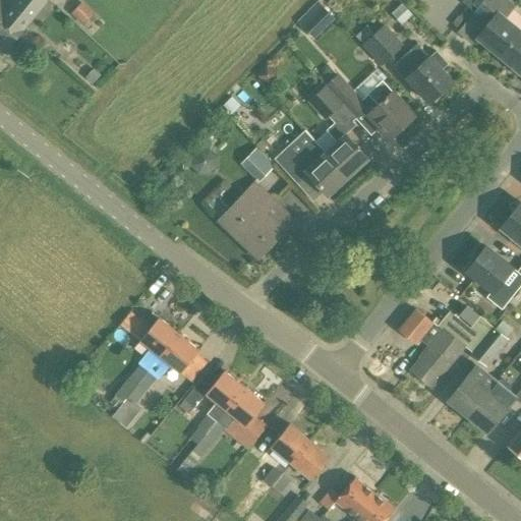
[(13,0),(11,3),(10,2),(5,7),(0,2),(0,49),(4,53),(12,43),(15,45),(27,31),(24,27),(46,1),(44,0),(13,0)]
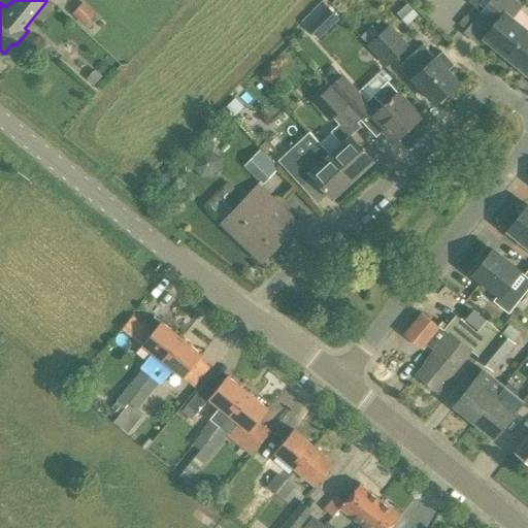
[(469,0),(468,2),(486,17),(481,23),(490,30),(484,37),(507,57),(527,32),(512,20),(520,8),(508,0),(469,0)]
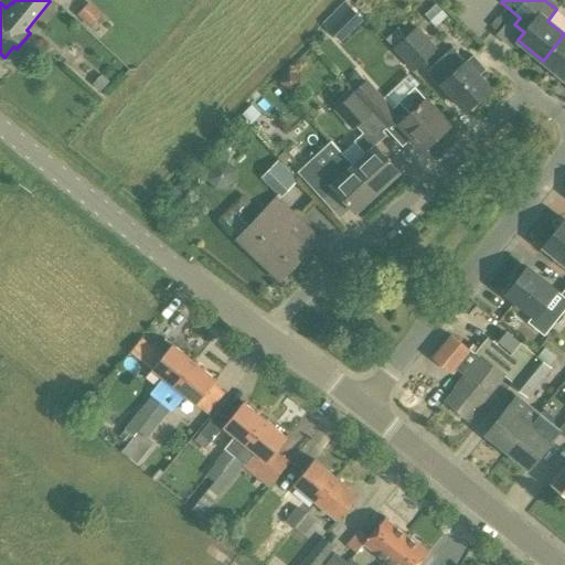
[(88,1),(76,12),(89,27),(102,14),(88,1)]
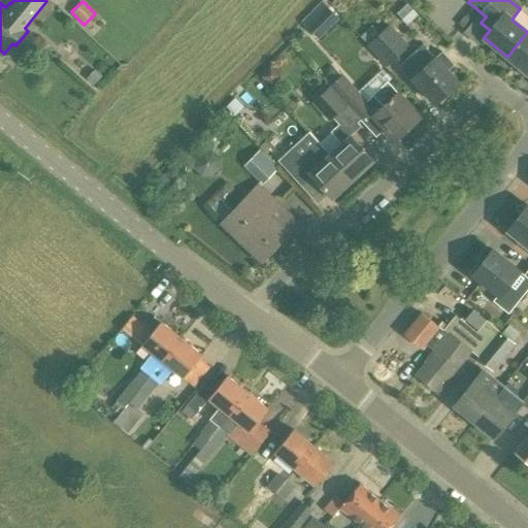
[(300,22),(318,39),(339,19),(322,1),(300,22)]
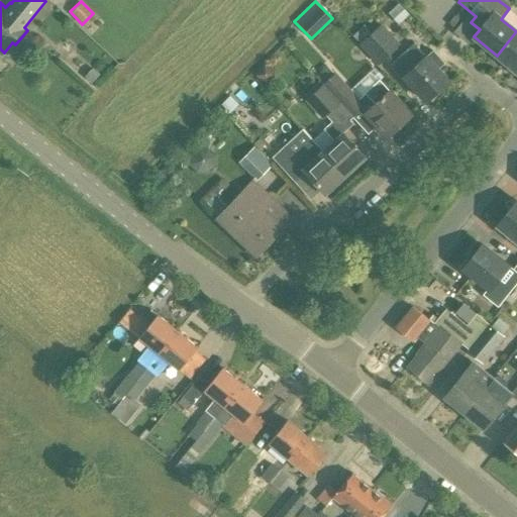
[(401,44),(382,24),(373,33),(365,25),(353,35),(360,43),(359,44),(378,66),(401,44)]
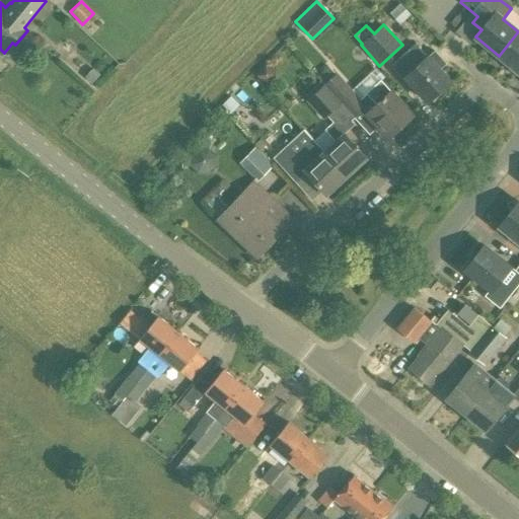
[(518,32),(518,31),(499,56),(518,72),(518,32)]
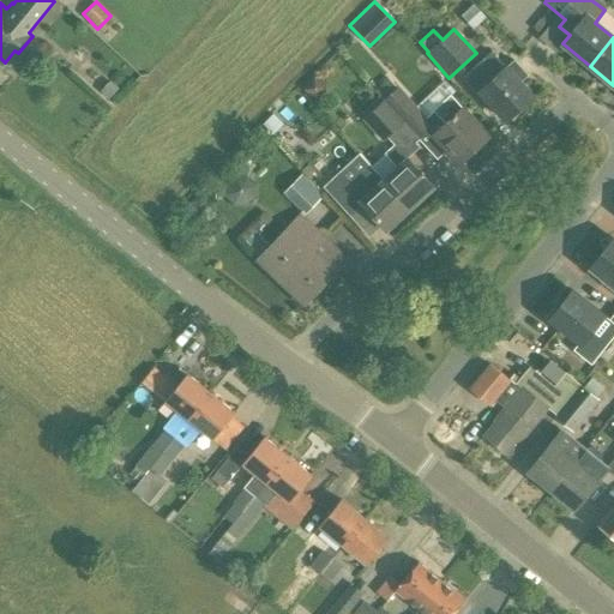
[(505,68),(491,53),(465,76),(505,120),(533,96),(506,67),(505,68)]
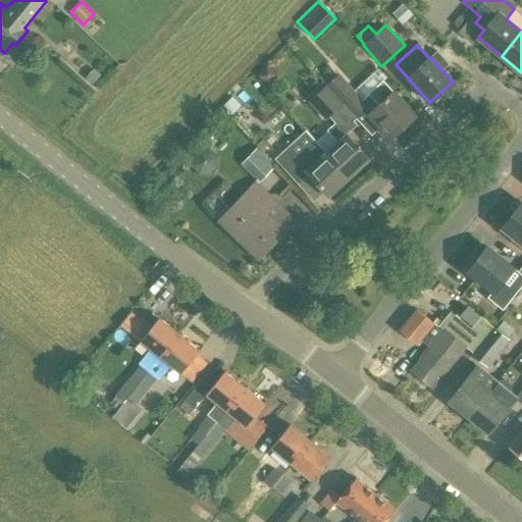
[(319,76),(357,118),(365,111),(389,138),(415,115),(394,92),(394,93),(382,81),(381,82),(373,72),(354,91),(338,73),(337,74),(329,66),(319,76)]
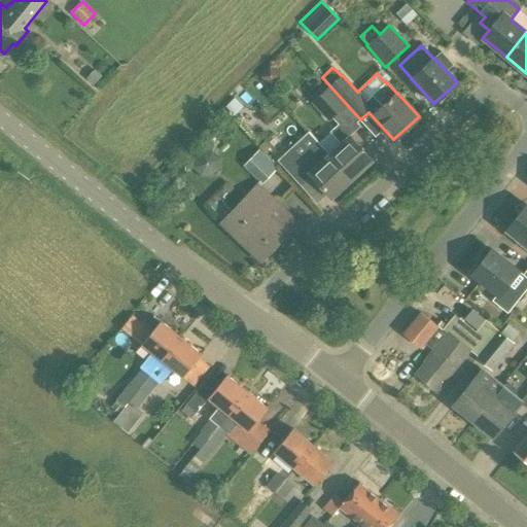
[(356,123),(360,119),(322,77),(321,77),(329,86),(311,103),(328,123),(332,118),(338,125),(327,134),(339,146),(329,154),(351,179),(371,161),(349,137),(360,127),(356,123)]
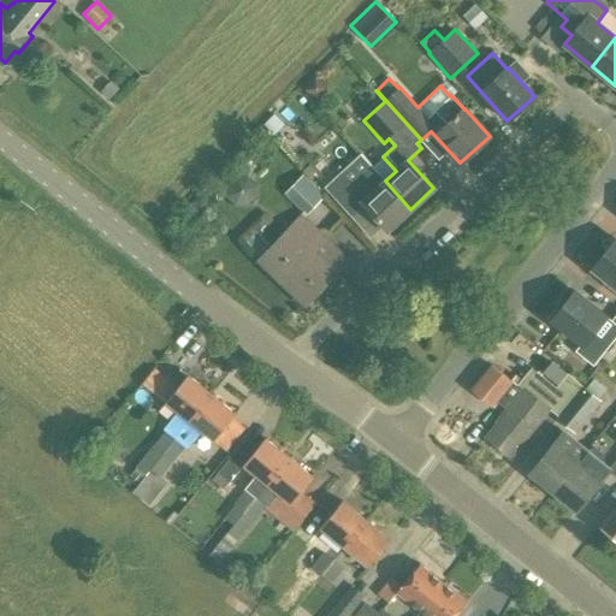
[(304,213),(323,194),(300,173),(282,193),(304,213)]
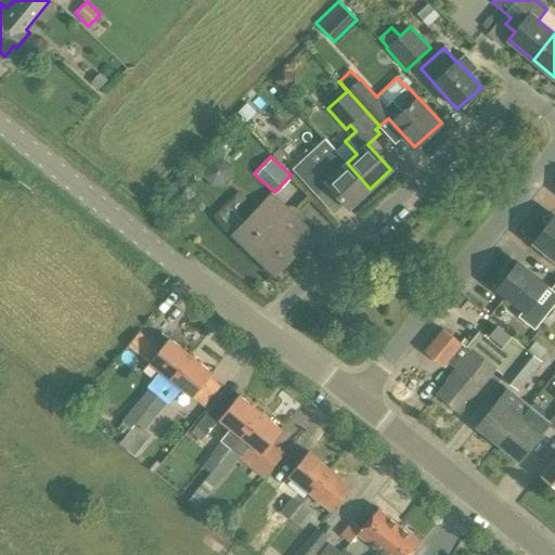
[(201,181),(229,183),(230,160),(202,158),(201,181)]
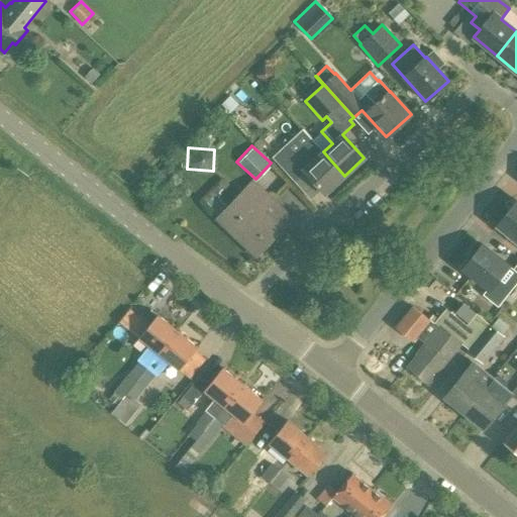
[(344,176),(323,151),(313,161),(302,148),(292,158),(286,150),(275,161),(290,177),(300,167),(325,193),(344,176)]
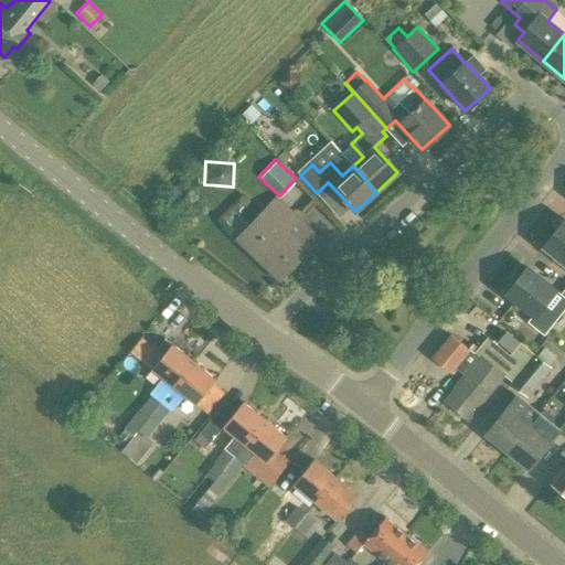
[(283,231),(295,217),(276,199),(249,227),(235,214),(244,205),(238,201),(222,219),(241,236),(237,240),(279,279),(306,252),(283,231)]
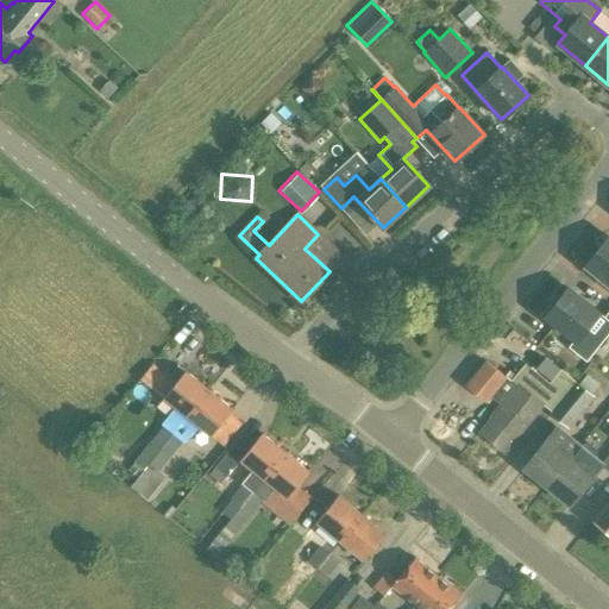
[(608,237),(585,265),(608,284),(608,237)]
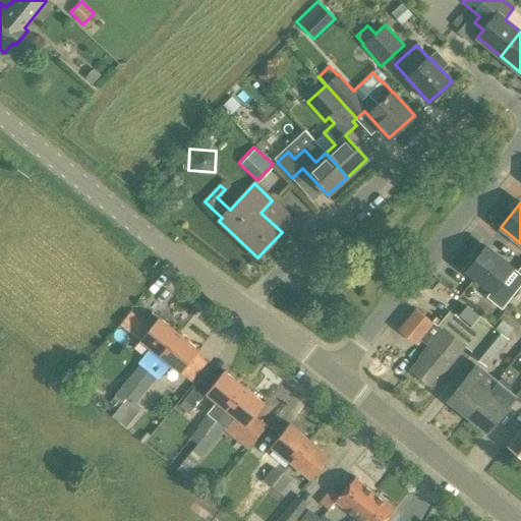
[(494,292),(512,268),(485,247),(466,271),(494,292)]
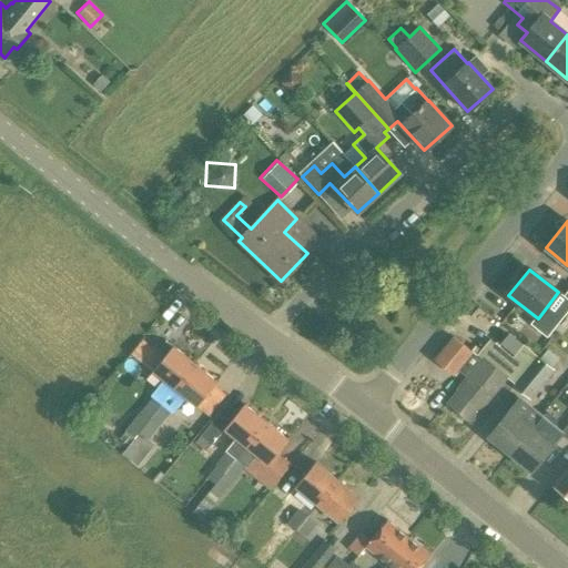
[(453,375),(470,352),(453,337),(434,361),(453,375)]
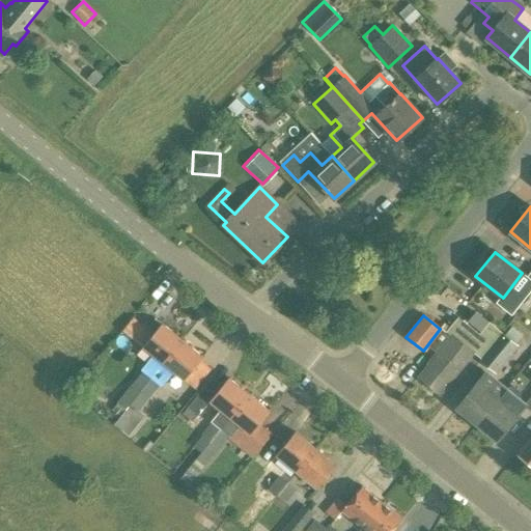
[(480,358),(501,332),(488,323),(479,334),(458,316),(445,333),(449,336),(436,354),(438,355),(419,378),(439,394),(473,353),(480,358)]
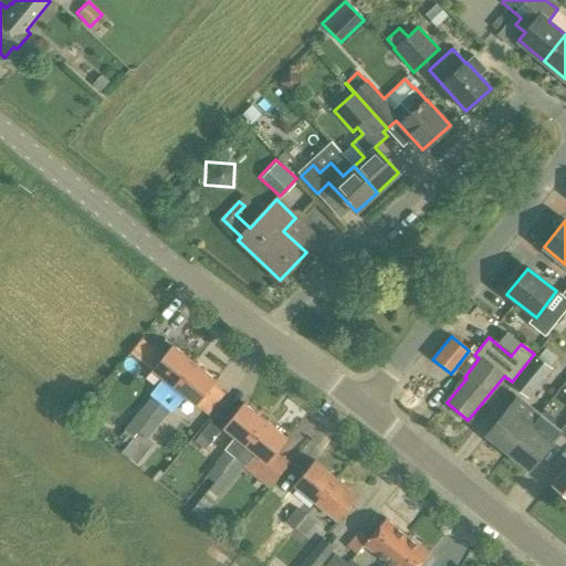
[(137,432),(194,363),(171,344),(152,369),(163,378),(153,390),(155,392),(125,429),(134,437),(137,432)]
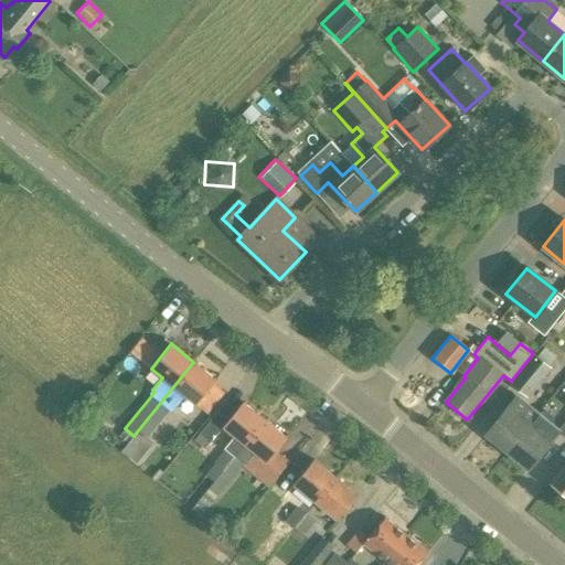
[(533,353),(511,381),(510,383),(528,398),(552,369),(548,365),(555,356),(545,348),(537,356),(533,353)]
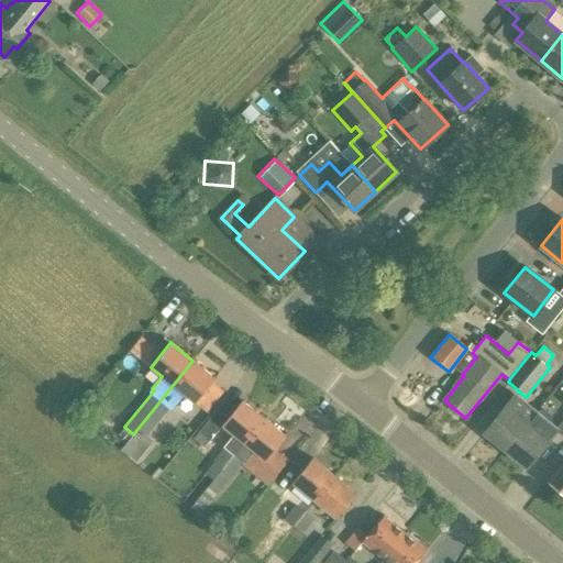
[(192,361),(136,430),(145,437),(157,421),(158,422),(173,405),(174,406),(184,394),(195,404),(214,378),(192,361)]
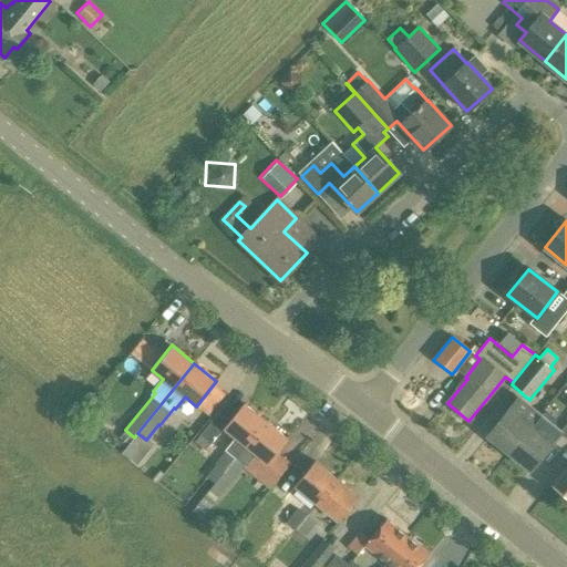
[(508,453),(539,415),(518,399),(488,435),(508,453)]
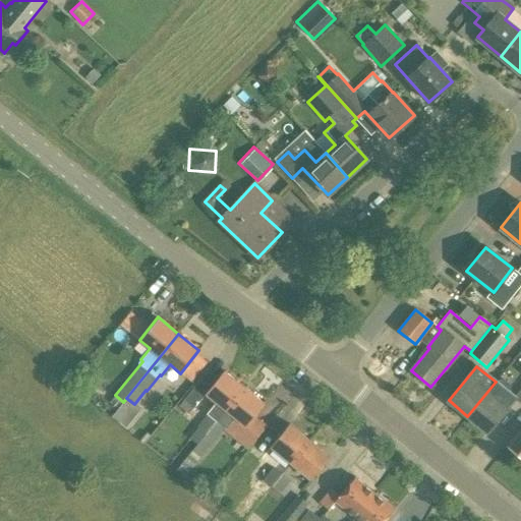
[(185,460),(244,387),(224,370),(205,394),(216,403),(207,414),(208,415),(197,427),(196,425),(187,437),(197,444),(184,460),(185,460)]
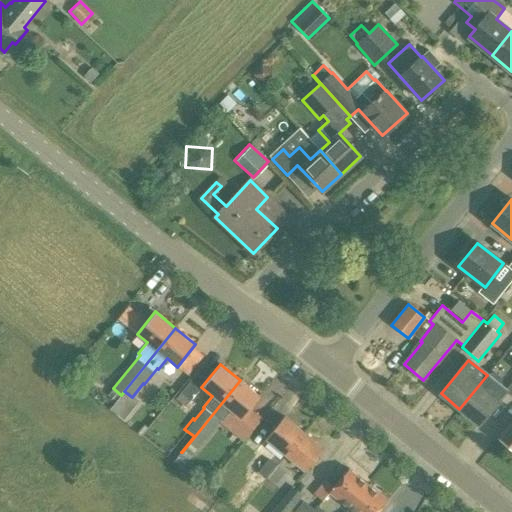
[(185,407),(201,387),(207,380),(198,372),(176,399),(185,407)]
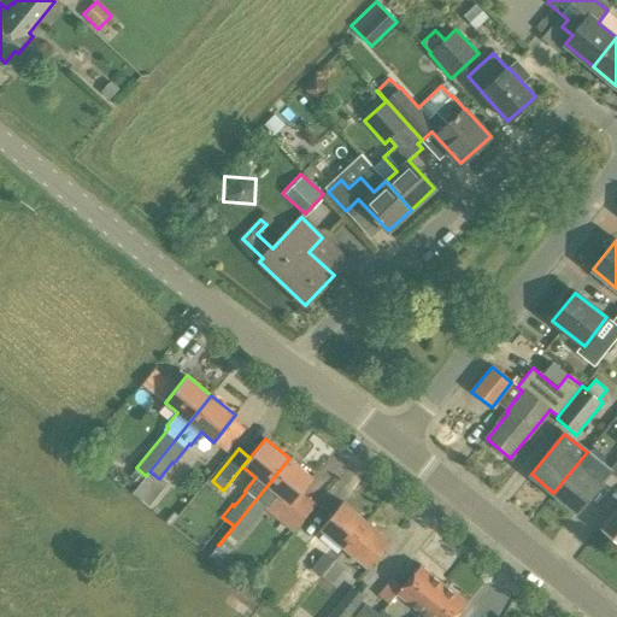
[(587,452),(553,493),(576,511),(610,470),(601,464),(605,460),(604,454),(597,448),(591,450),(588,453),(587,452)]
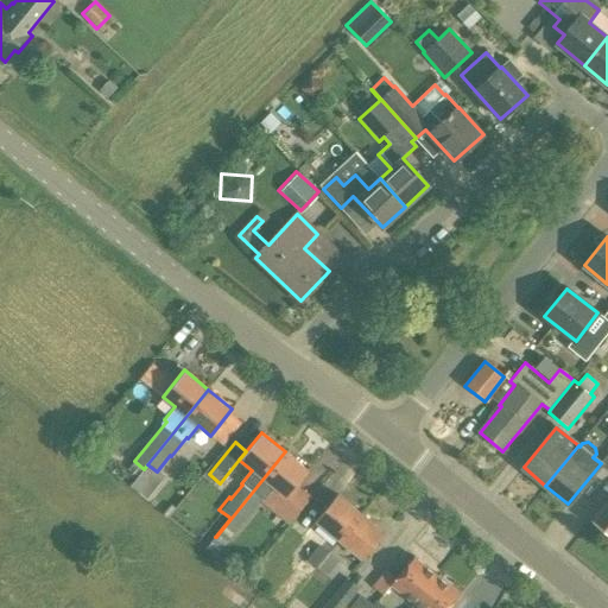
[(285,451),(216,537),(225,545),(263,499),(264,500),(273,487),(286,498),(309,470),(285,451)]
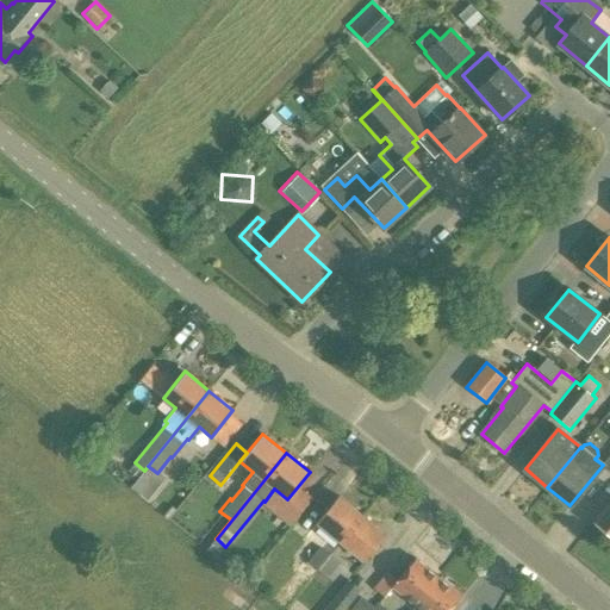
[(340,542),(362,515),(338,496),(317,523),(340,542)]
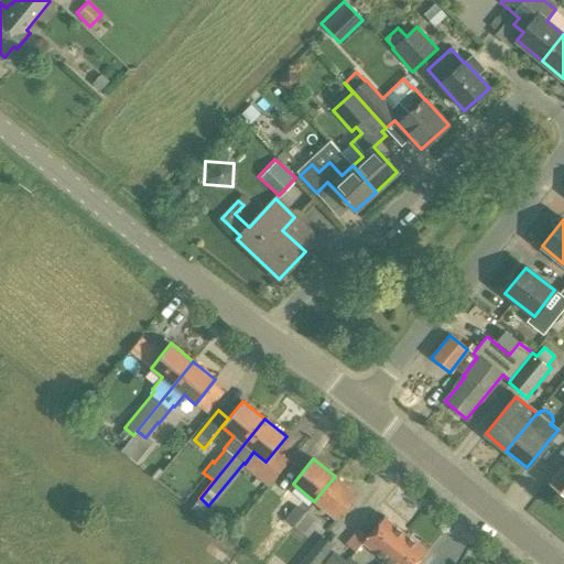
[(563,463),(549,483),(563,494),(563,463)]
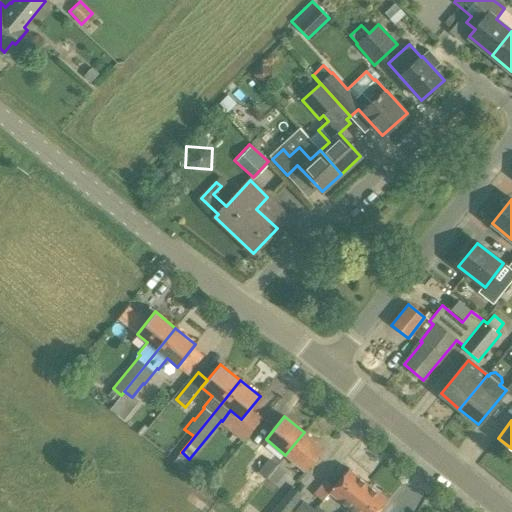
[(304,432),(285,455),(305,471),(324,449),(304,432)]
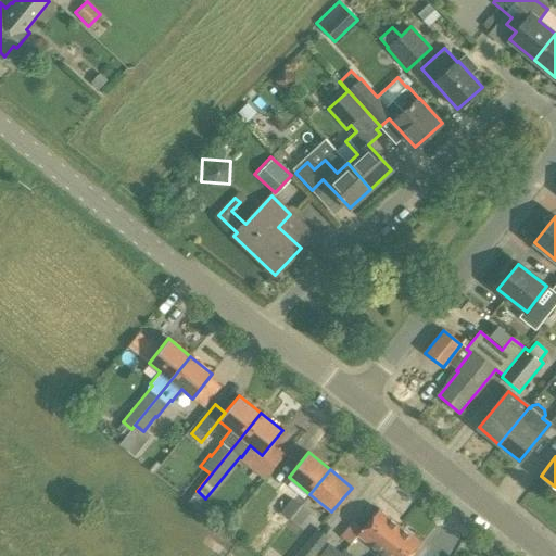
[(301,505),(292,498),(280,512),(290,519),(301,505)]
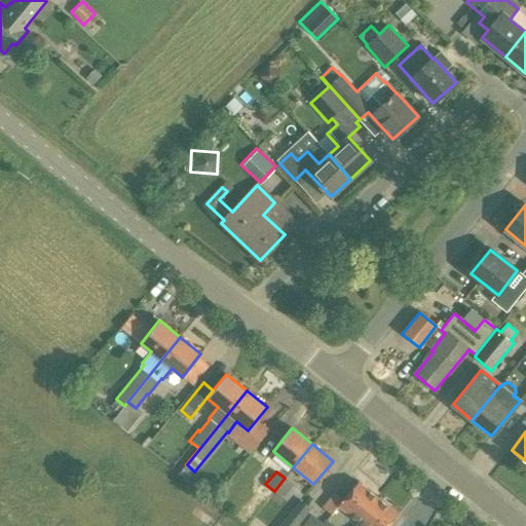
[(285,478),(274,491),(283,498),(293,485),(285,478)]
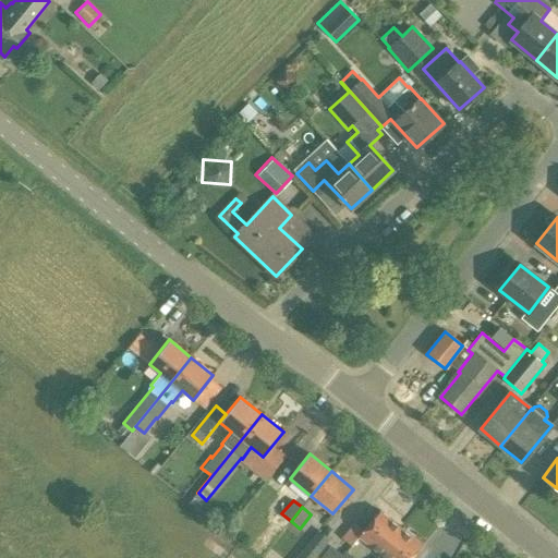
[(380,554),(401,528),(380,511),(364,532),(353,523),(342,537),(352,546),(360,536),(380,554)]
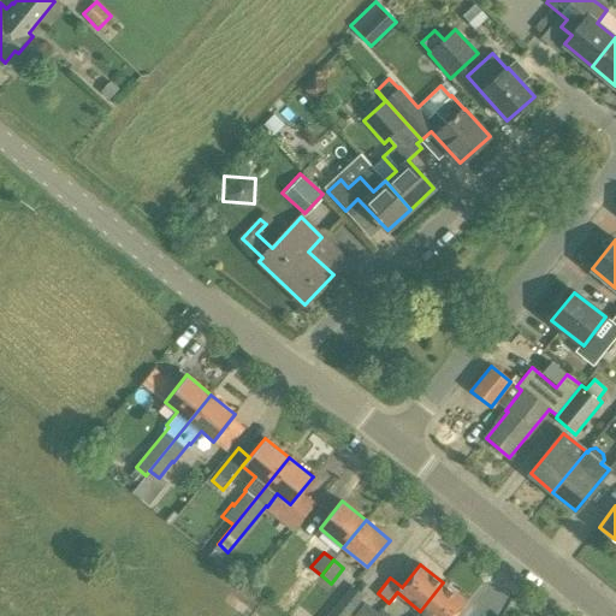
[(443,582),(420,611),(425,615),(454,615),(467,602),(443,582)]
